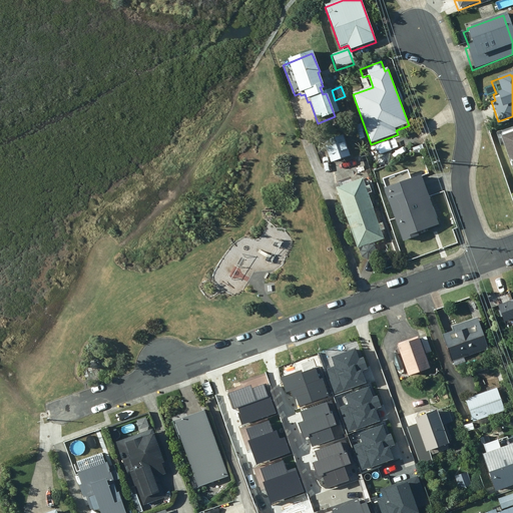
[(362,124),(354,126),(359,141),(366,139),(362,124)]
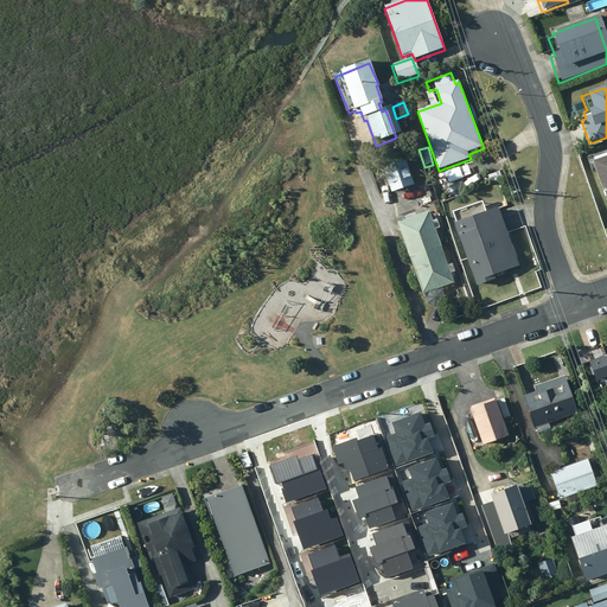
[(596,163),(593,164),(606,202),(606,152),(594,158),(596,163)]
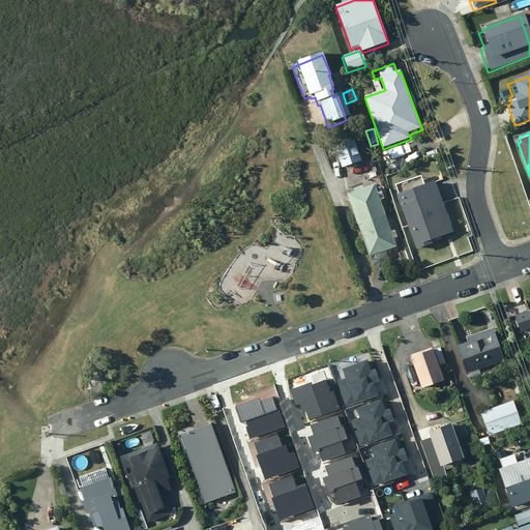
[(361,163),(354,142),(334,149),(342,170),(361,163)]
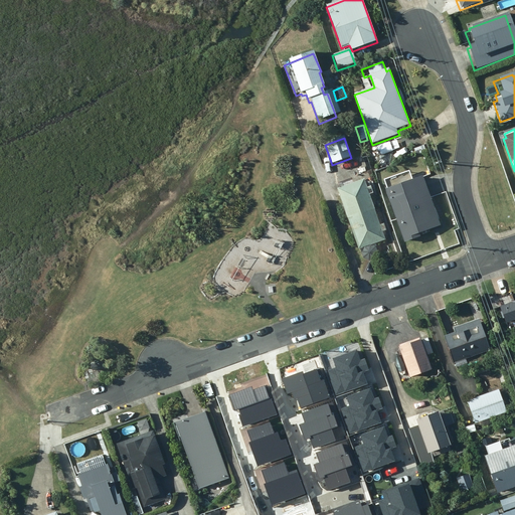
[(392,152),(388,141),(368,148),(372,159),(392,152)]
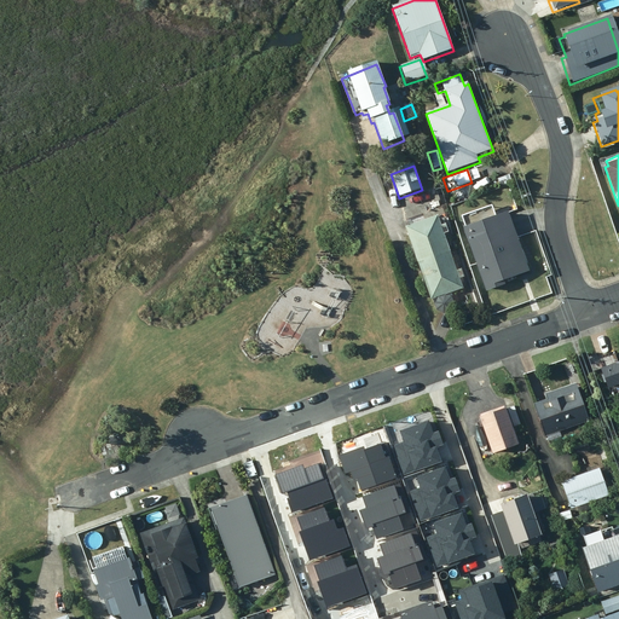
[(466,231),(464,232),(486,295),(507,288),(504,283),(530,275),(509,214),(496,219),(492,208),(462,219),(466,231)]
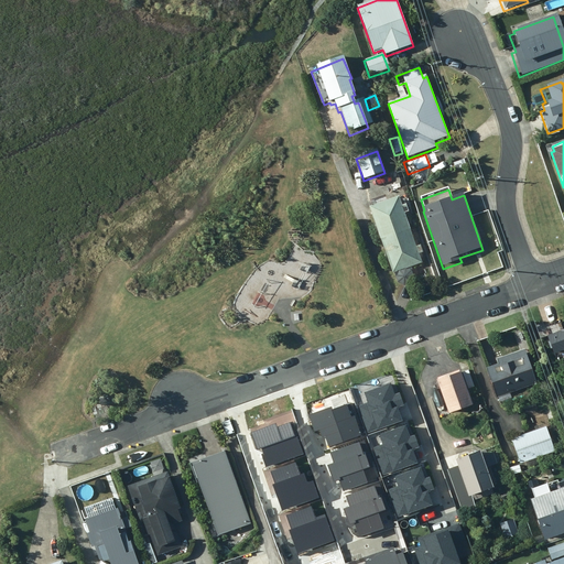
[(369,210),(381,243),(411,234),(404,216),(410,215),(407,207),(402,208),(399,199),(369,210)]
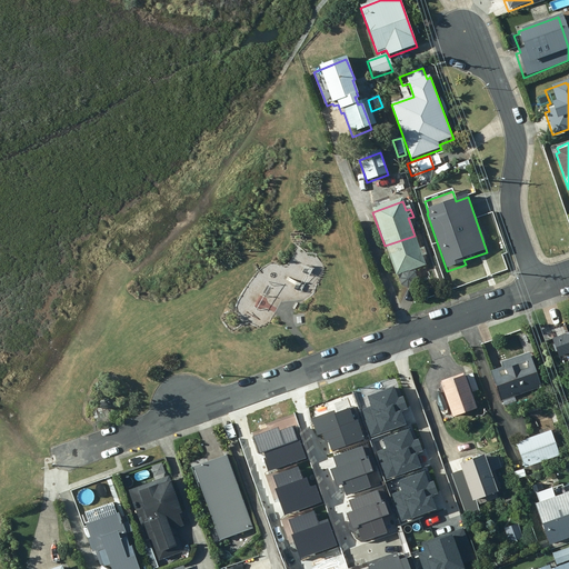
[(420,250),(415,236),(385,246),(397,278),(426,268),(422,259),(428,257),(425,249),(420,250)]
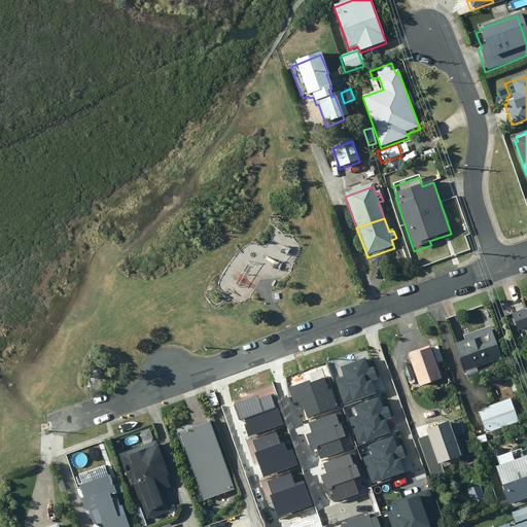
[(526,306),(512,312),(518,330),(526,326),(526,306)]
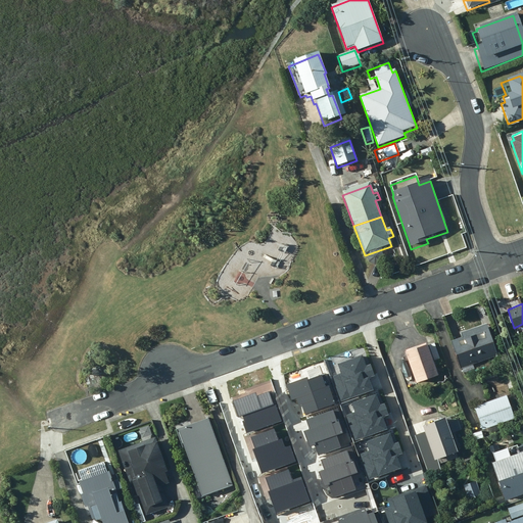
[(488,304),(477,307),(482,323),(493,320),(488,304)]
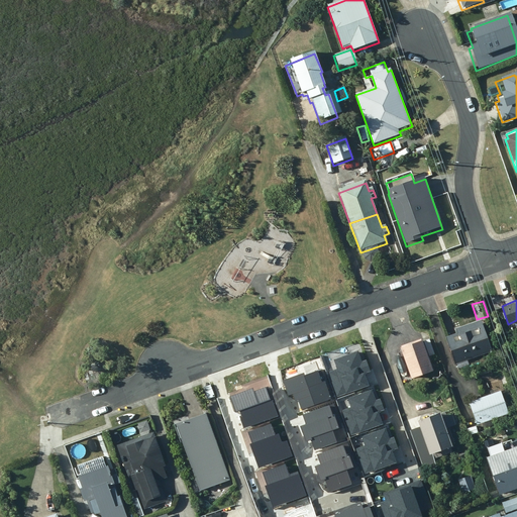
[(492,351),(482,319),(455,328),(457,333),(446,336),(456,365),(457,364),(459,369),(469,366),(467,360),(492,351)]
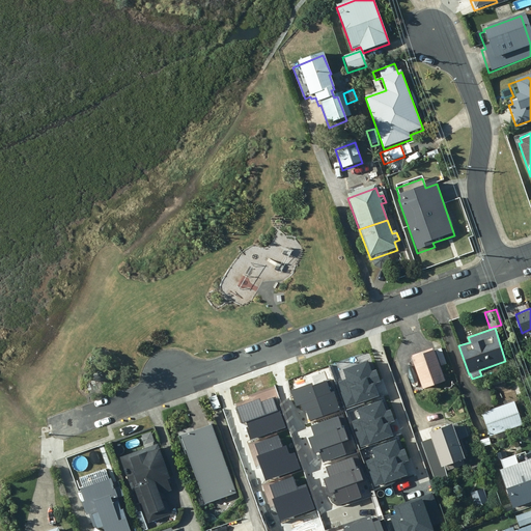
[(444,346),(436,350),(441,366),(449,363),(444,346)]
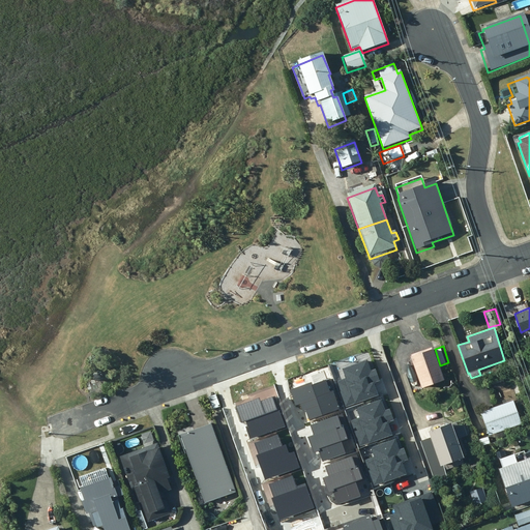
[(434,347),(411,354),(422,387),(445,380),(440,365),(434,347)]
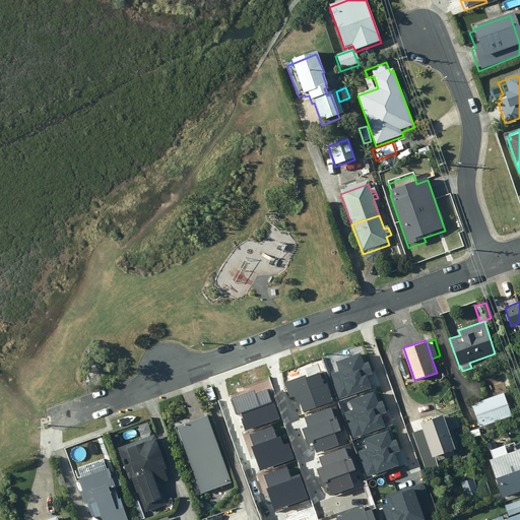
[(359,354),(335,363),(347,396),(370,388),(365,376),(371,374),(367,364),(363,366),(359,354)]
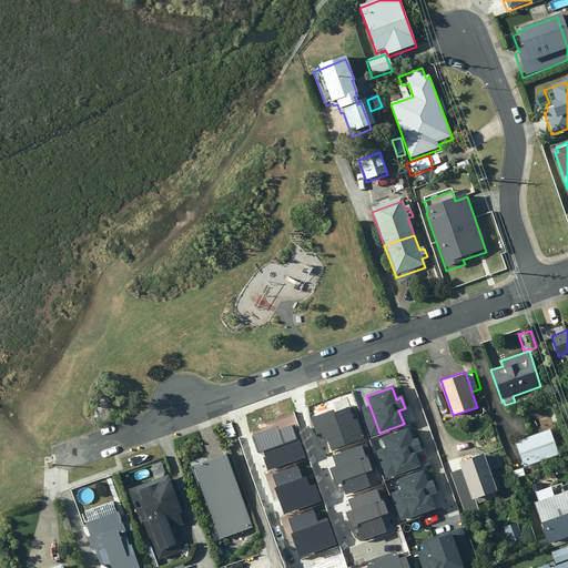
[(111,396),(102,399),(105,409),(114,406),(111,396)]
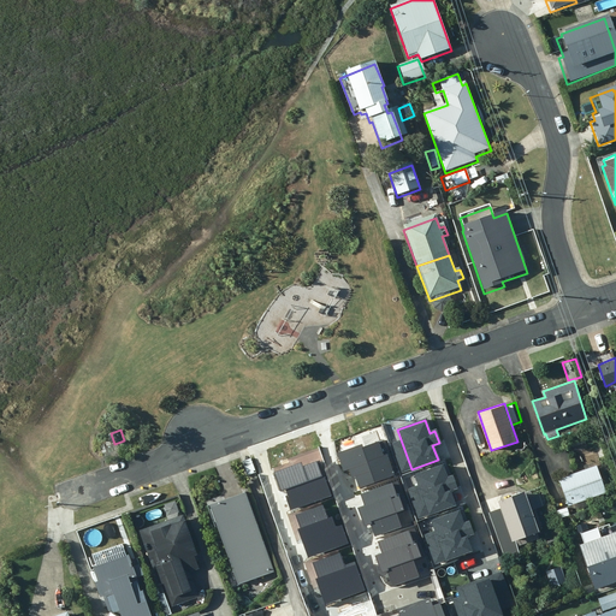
[(362,445),(335,455),(342,473),(348,471),(350,480),(354,479),(357,489),(392,477),(380,442),(363,448),(362,445)]
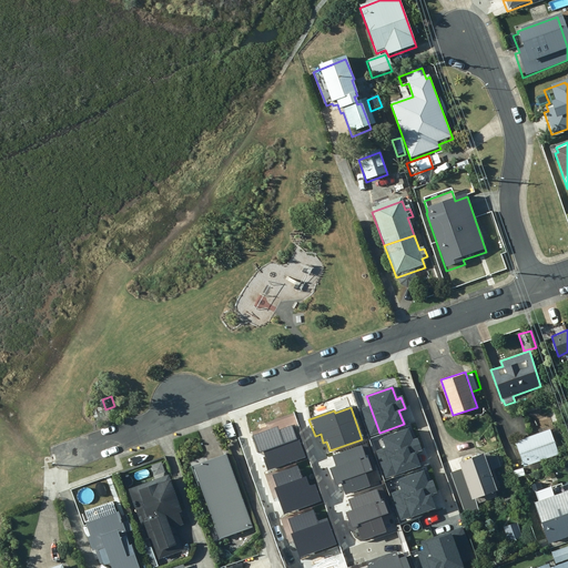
[(262,452),(269,470),(305,457),(294,425),(281,430),(280,426),(253,436),(259,453),(262,452)]
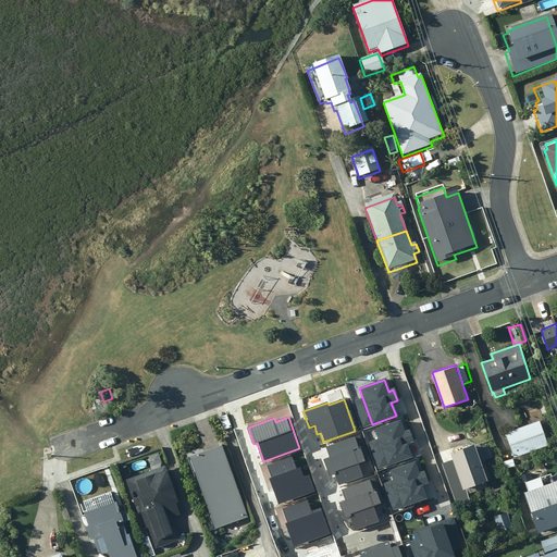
[(398,421),(373,430),(386,467),(410,458),(406,444),(411,442),(407,431),(403,433),(398,421)]
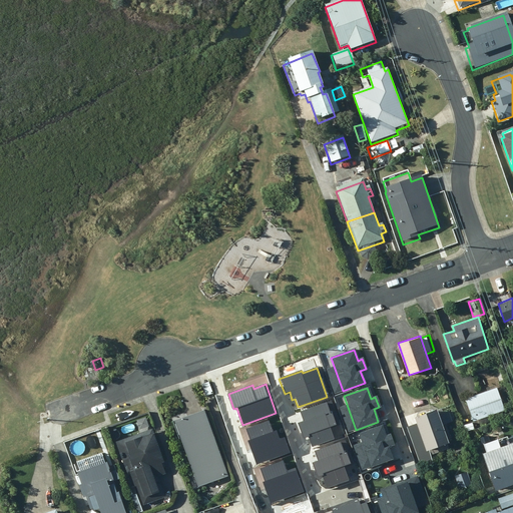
[(497,388),(466,398),(474,421),(505,411),(497,388)]
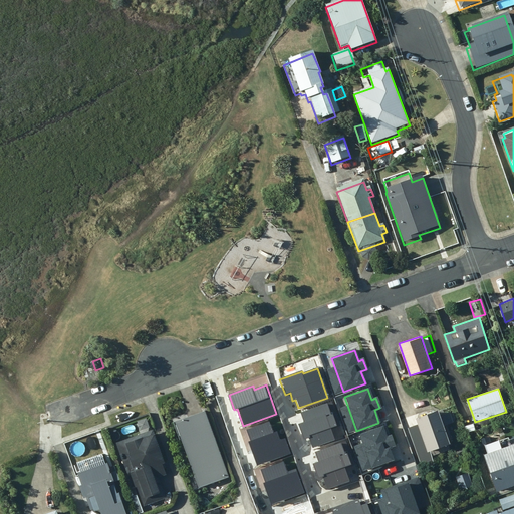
[(326,405),(300,414),(303,423),(297,425),(303,440),(308,439),(312,452),(335,444),(329,430),(336,427),(333,417),(330,417),(326,405)]
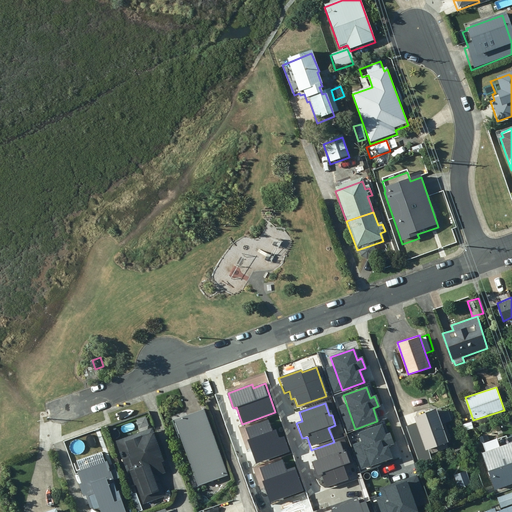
[(436,408),(414,416),(426,449),(448,442),(436,408)]
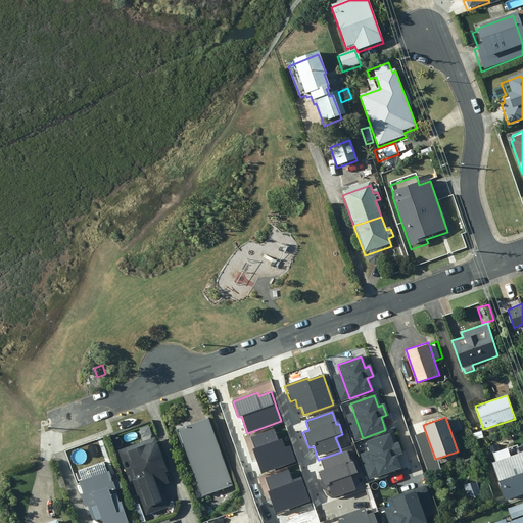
[(207,418),(178,428),(201,496),(231,486),(207,418)]
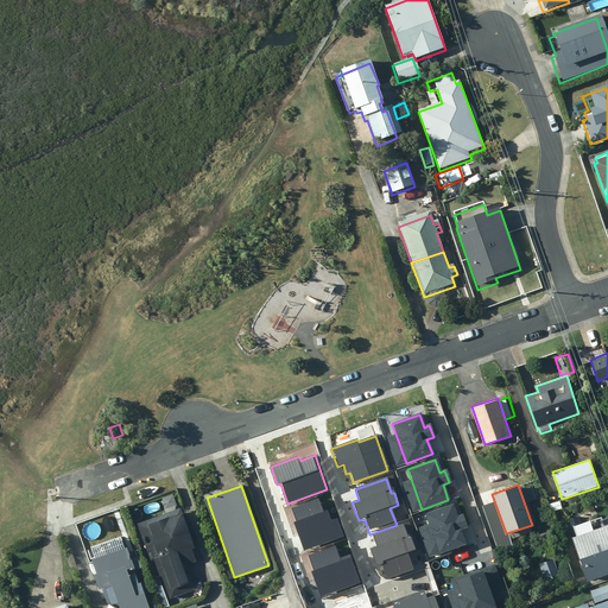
[(297,521),(293,523),(304,550),(344,537),(337,519),(331,520),(328,511),(324,512),(320,499),(292,508),(297,521)]
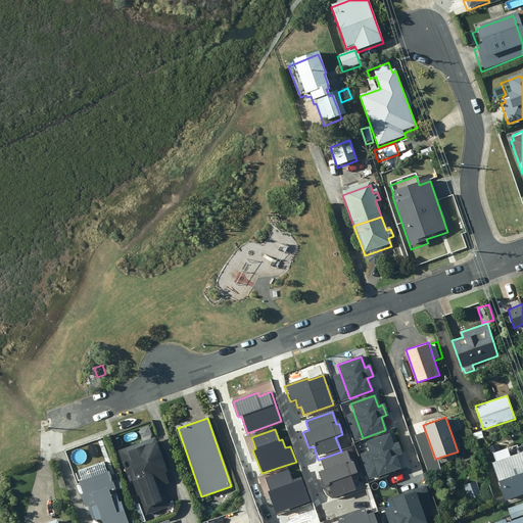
[(481,431),(472,433),(474,440),(483,438),(481,431)]
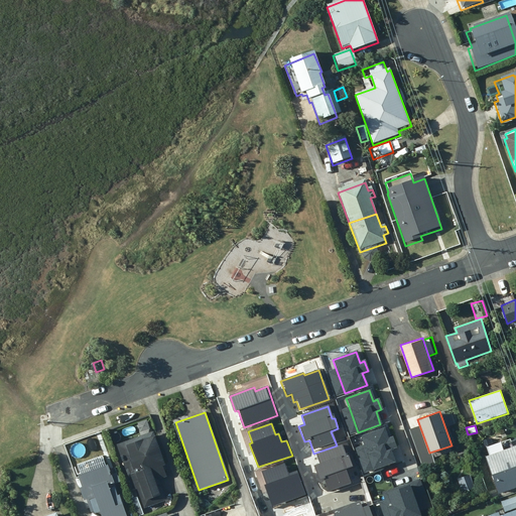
[(383,427),(360,436),(372,470),(394,462),(390,449),(395,447),(391,437),(387,438),(383,427)]
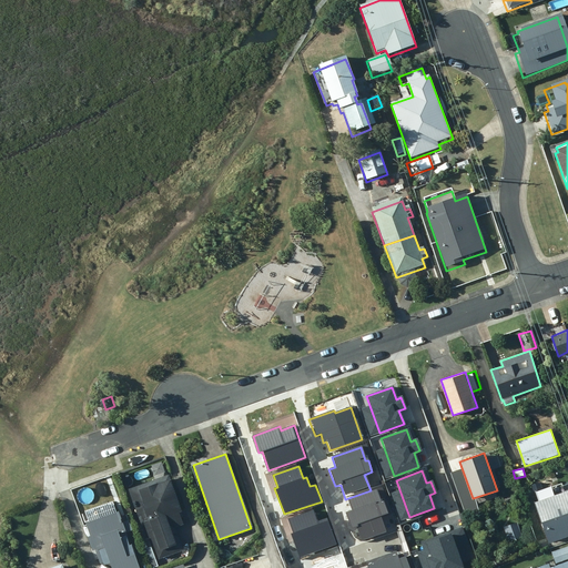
[(173,474),(129,488),(138,515),(145,513),(161,557),(184,549),(176,525),(189,521),(173,474)]
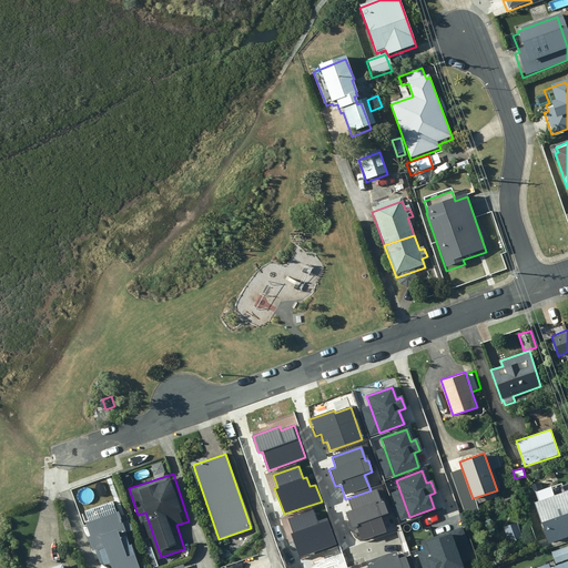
[(375,489),(346,499),(350,510),(344,513),(350,529),(355,527),(361,541),(385,533),(379,517),(387,515),(383,503),(379,504),(375,489)]
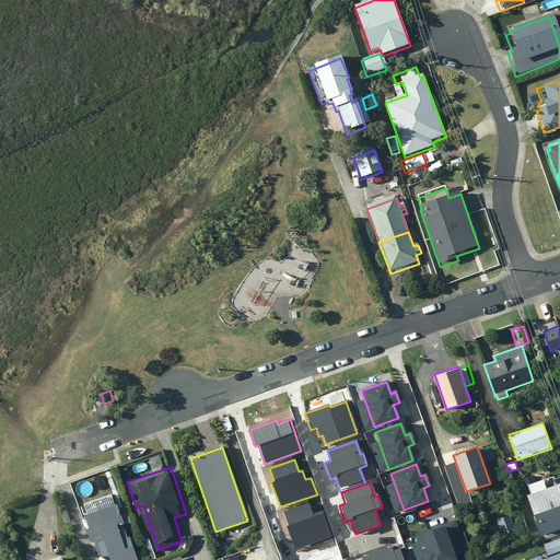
[(559,528),(559,482),(527,494),(540,536),(559,528)]
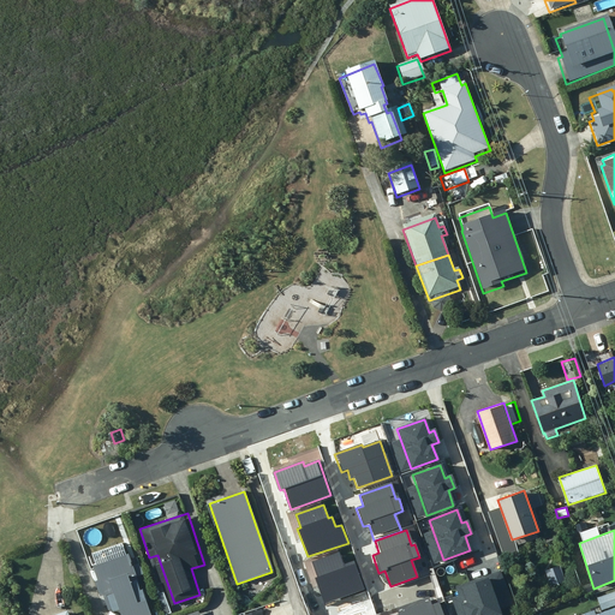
[(142,591),(129,553),(126,554),(123,543),(108,549),(109,553),(93,559),(95,563),(91,565),(97,579),(94,580),(100,596),(101,595),(105,604),(142,591)]
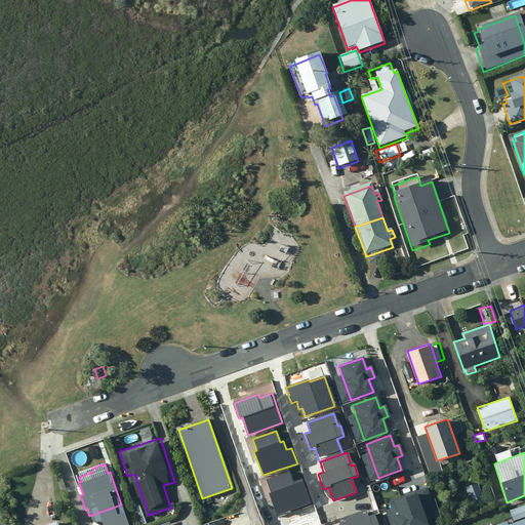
[(271,491),(269,492),(277,516),(312,503),(303,480),(295,483),(291,472),(267,480),(271,491)]
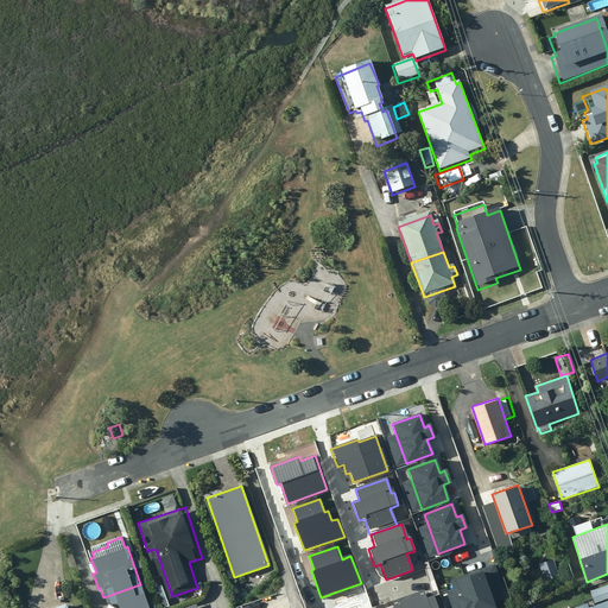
[(494,607),(482,571),(455,582),(460,596),(455,599),(458,607),(494,607)]
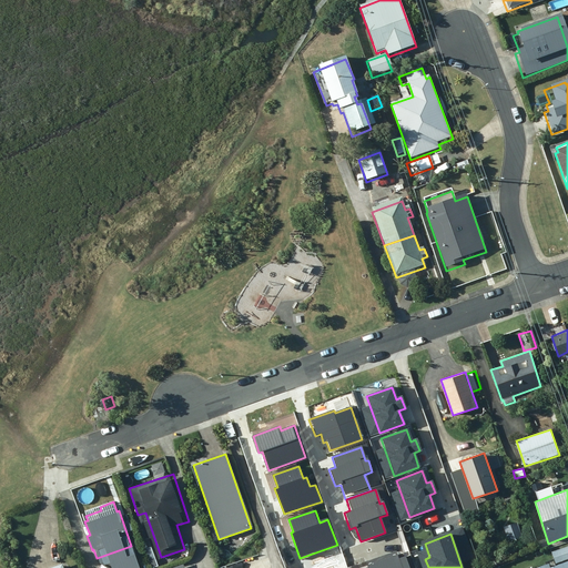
[(154,567),(160,567),(154,545),(143,548),(149,567),(154,567)]
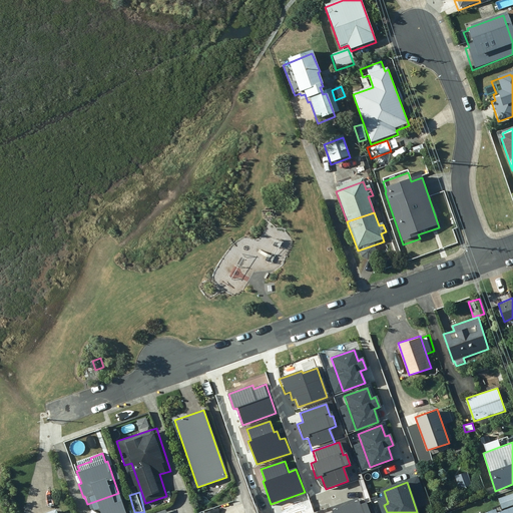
[(127,512),(121,494),(102,501),(105,512),(127,512)]
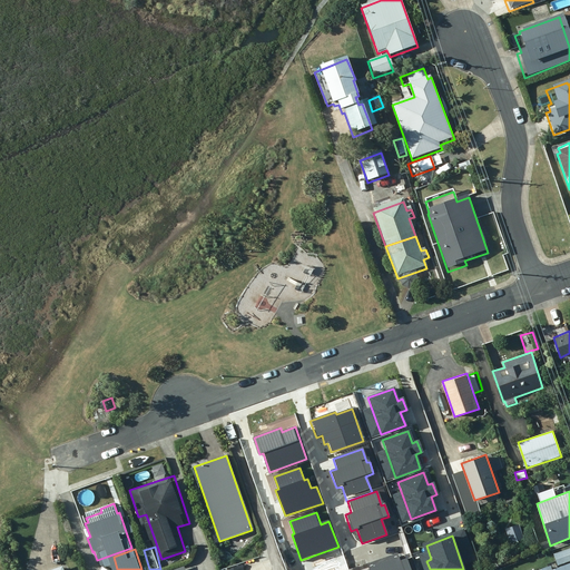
[(395,554),(365,566),(366,569),(409,569),(405,560),(397,562),(395,554)]
